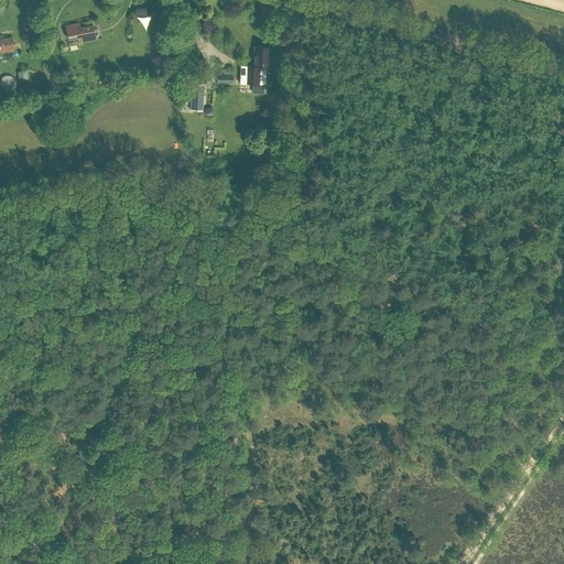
[(82,41),(95,39),(93,25),(79,28),(79,23),(65,25),(68,40),(80,36),(82,41)]
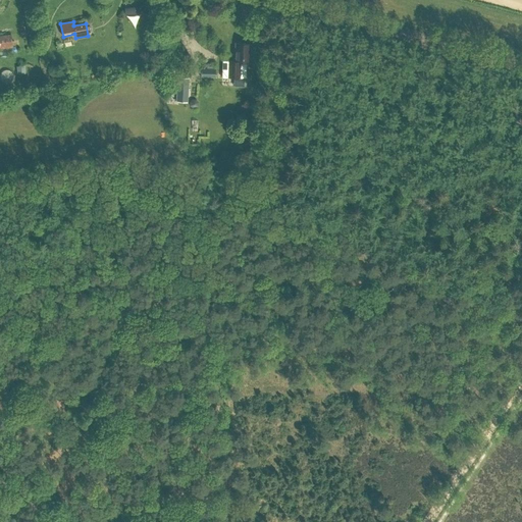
[(0,36),(0,48),(12,47),(11,35),(0,36)]
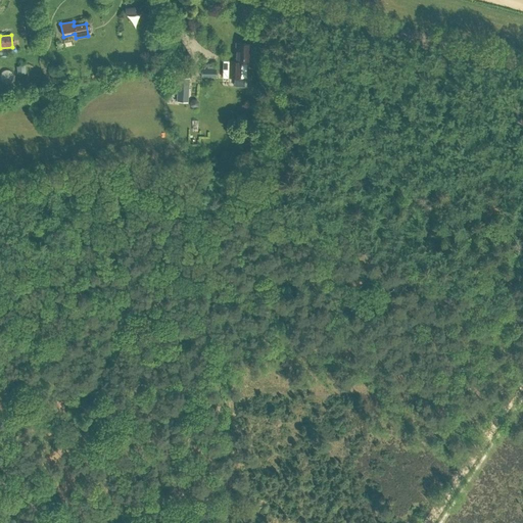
[(228,77),(228,78),(234,78),(240,78),(241,62),(246,63),(246,62),(249,62),(250,44),(235,44),(235,61),(229,61),(228,77)]
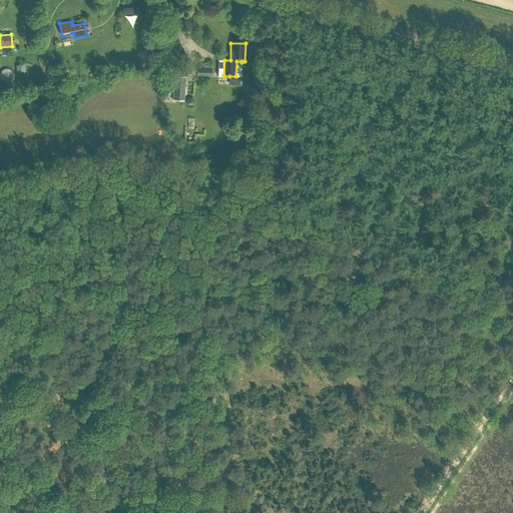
[(24,64),(16,65),(17,73),(25,72),(24,64)]
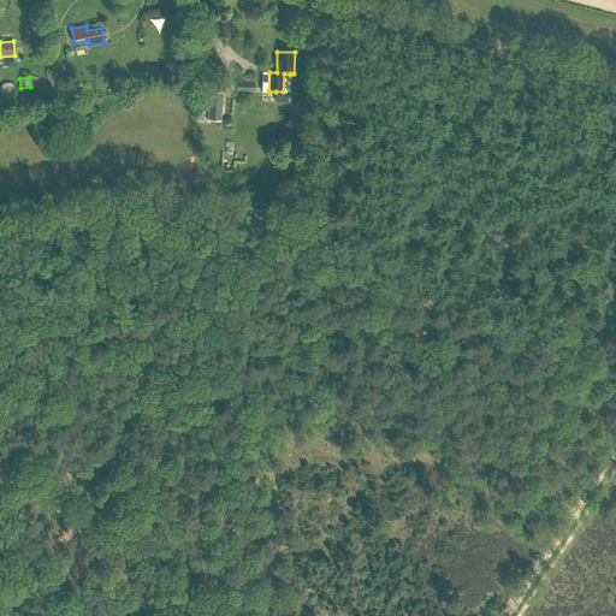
[(237,81),(237,90),(253,92),(254,82),(237,81)]
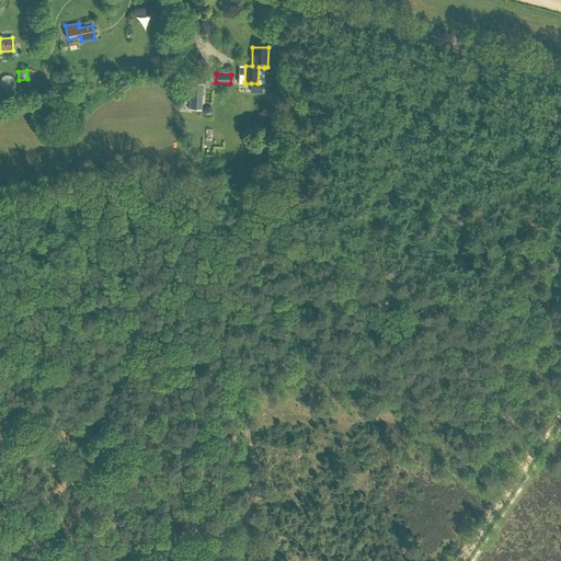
[(0,86),(1,87),(1,88),(2,89),(3,89),(4,89),(6,90),(8,90),(9,89),(10,89),(11,89),(12,88),(12,87),(13,86),(14,84),(14,83),(14,82),(14,81),(14,79),(13,78),(12,77),(11,76),(10,76),(9,75),(8,75),(7,75),(6,75),(4,75),(3,76),(2,76),(1,77),(0,78),(0,86)]
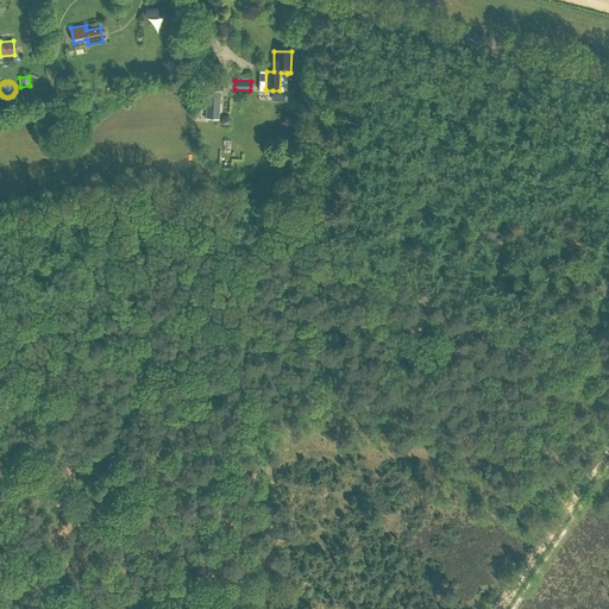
[(208,90),(207,110),(219,110),(220,92),(208,90)]
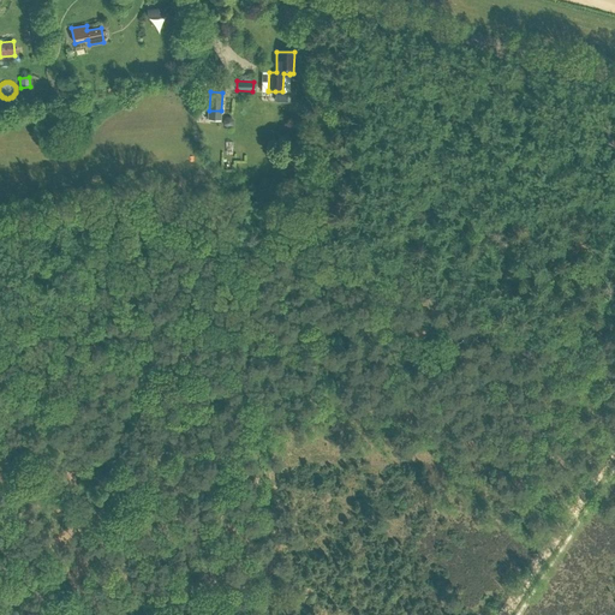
[(230,127),(232,126),(233,125),(233,124),(233,123),(234,123),(233,121),(233,120),(233,119),(232,119),(232,118),(231,118),(230,117),(228,117),(227,117),(226,117),(225,118),(224,119),(222,120),(222,121),(222,123),(222,124),(224,125),(224,126),(225,126),(225,127),(226,127),(227,127),(228,127),(230,127)]
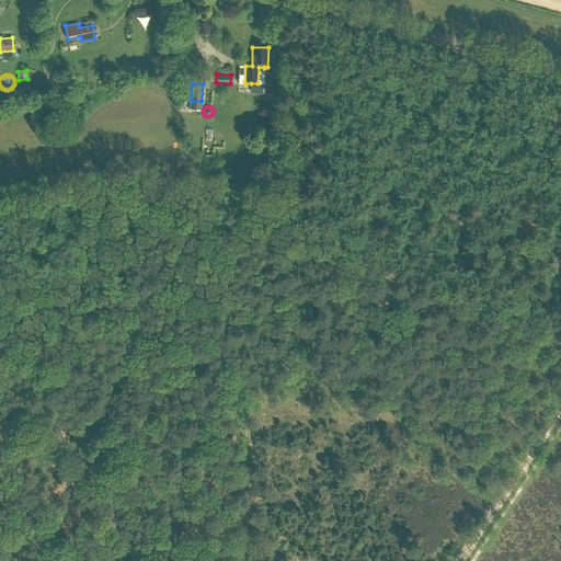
[(460,521),(468,525),(477,510),(469,505),(460,521)]
